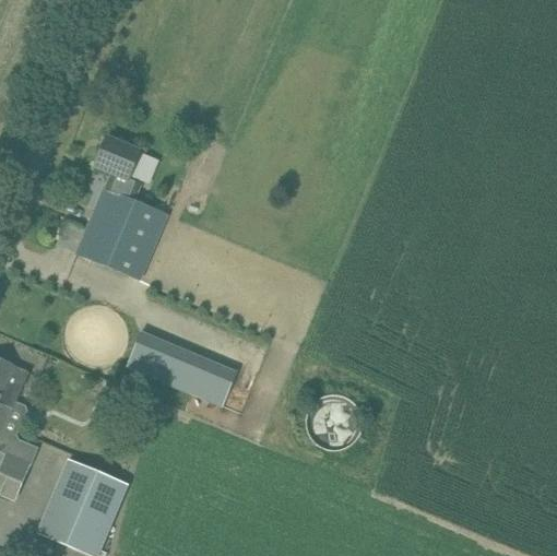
[(143,149),(109,135),(97,164),(120,173),(114,189),(106,186),(79,251),(142,278),(169,212),(137,199),(143,181),(131,176),(143,149)]
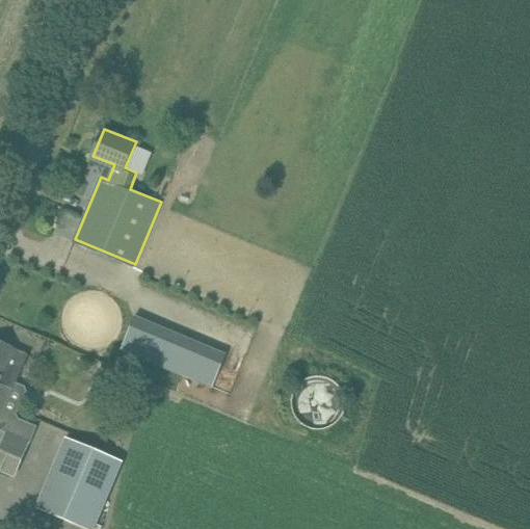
[(215,384),(228,353),(135,315),(123,345),(215,384)]
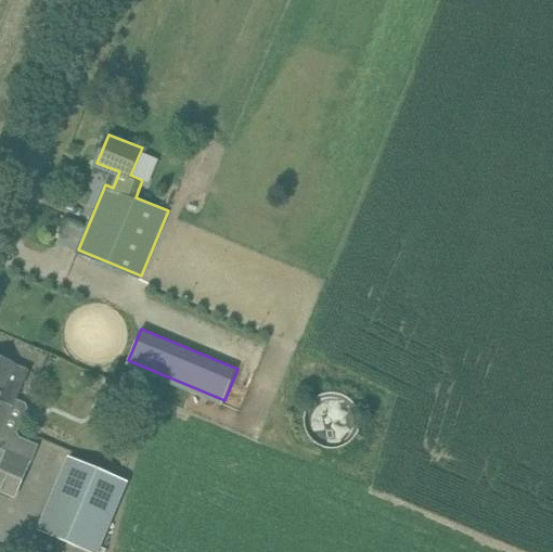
[(31,368),(11,358),(0,352),(0,424),(3,426),(14,403),(15,403),(31,368)]
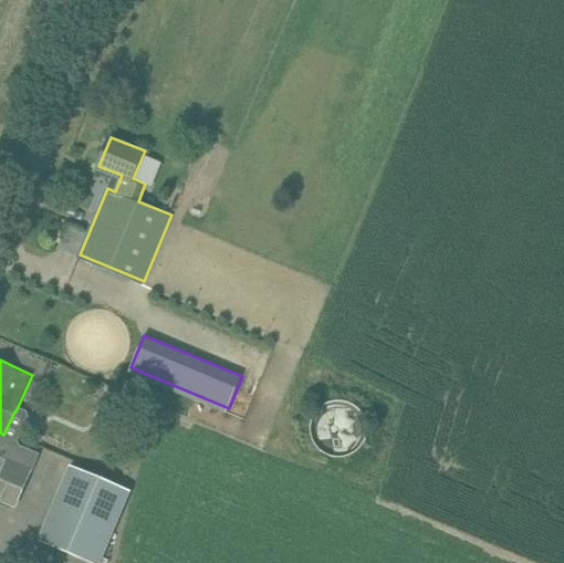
[(371,434),(371,427),(371,420),(367,414),(363,407),(356,402),(348,398),(341,397),(333,399),(326,402),(322,406),(316,412),(313,419),(312,427),(313,436),(316,442),(322,449),(326,452),(333,456),(341,457),(348,456),(356,452),(363,447),(367,440),(371,434)]
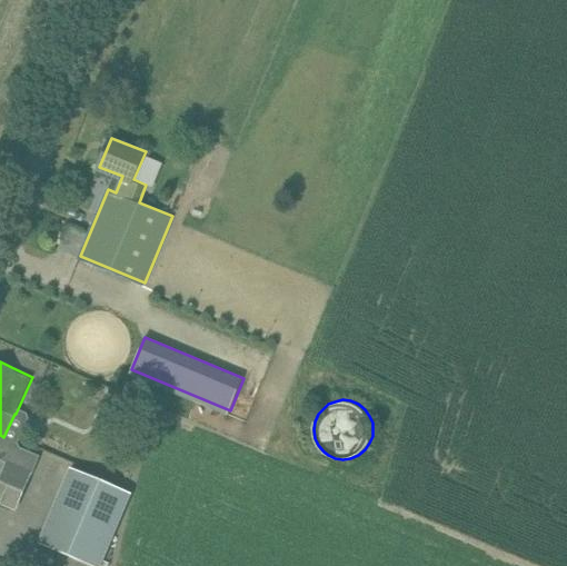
[(0,442),(0,502),(13,508),(15,506),(0,499),(0,478),(8,462),(30,472),(30,470),(36,456),(1,440),(0,442)]
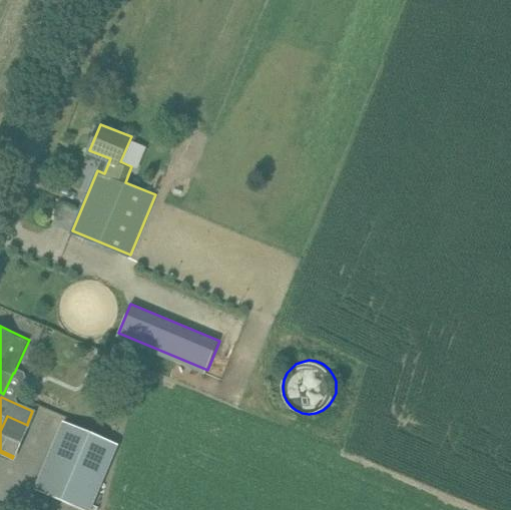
[(91,507),(118,442),(67,421),(40,486),(91,507)]
